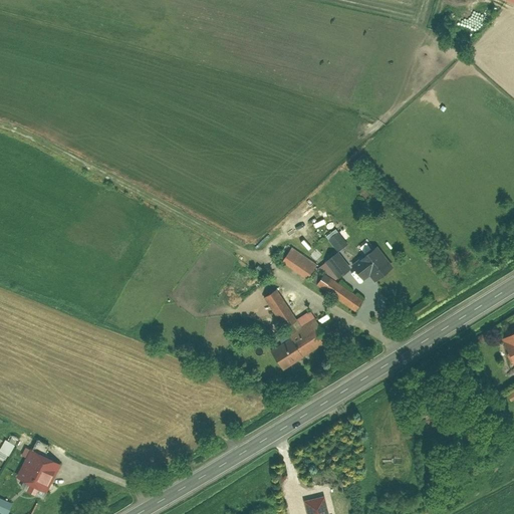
[(330,239),(340,251),(350,244),(340,231),(330,239)]
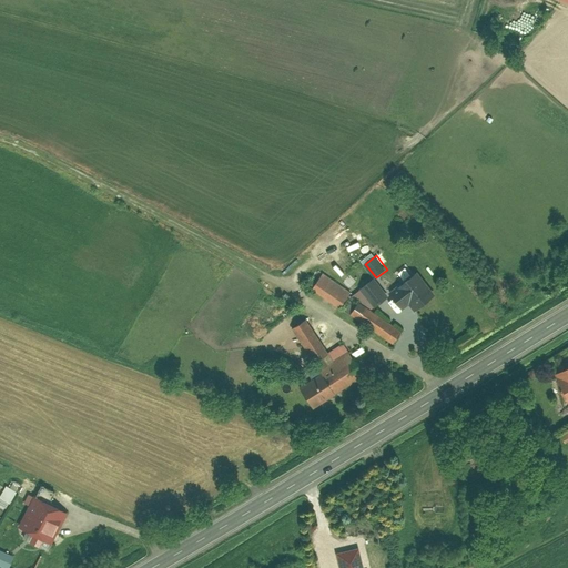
[(411,304),(416,312),(438,295),(419,271),(391,293),(404,310),(411,304)]
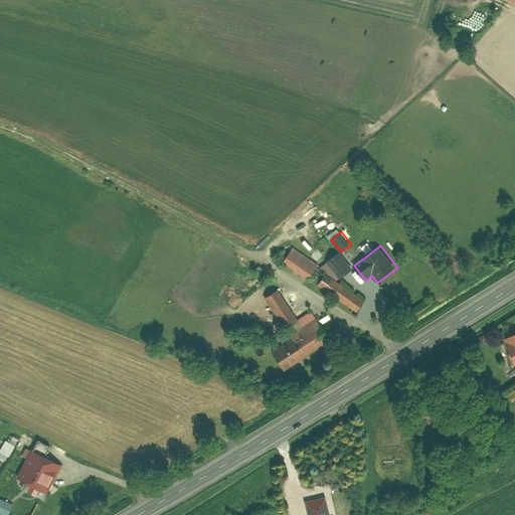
[(321,265),(294,247),(284,263),(311,280),(321,265)]
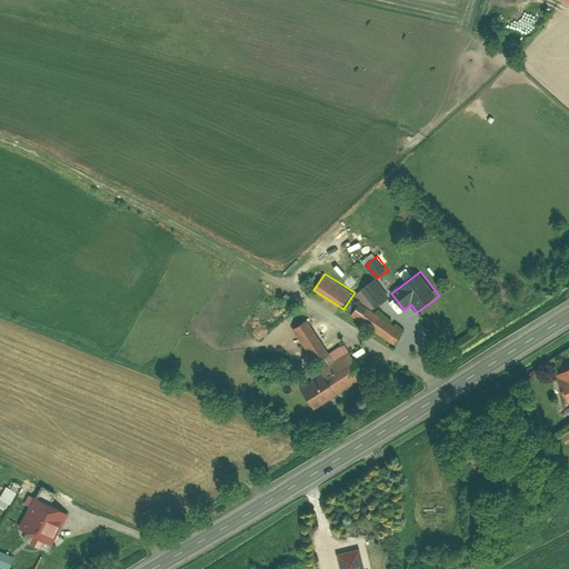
[(377,308),(391,297),(377,278),(362,290),(377,308)]
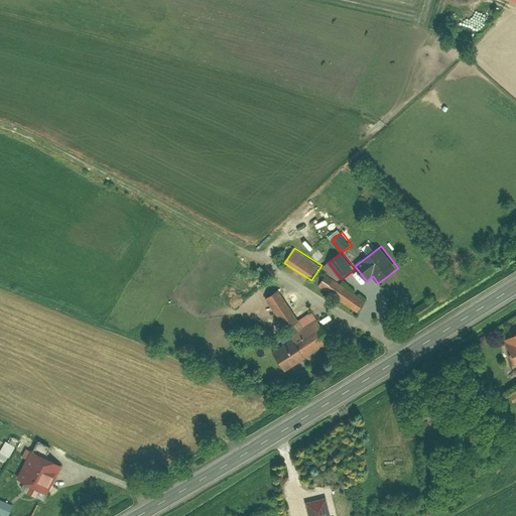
[(366,300),(328,273),(319,285),(358,312),(366,300)]
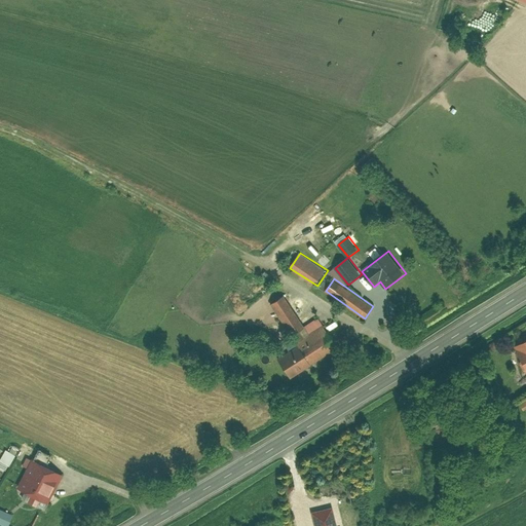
[(338,346),(317,315),(304,325),(284,294),(270,303),(297,344),(277,357),(291,377),(338,346)]
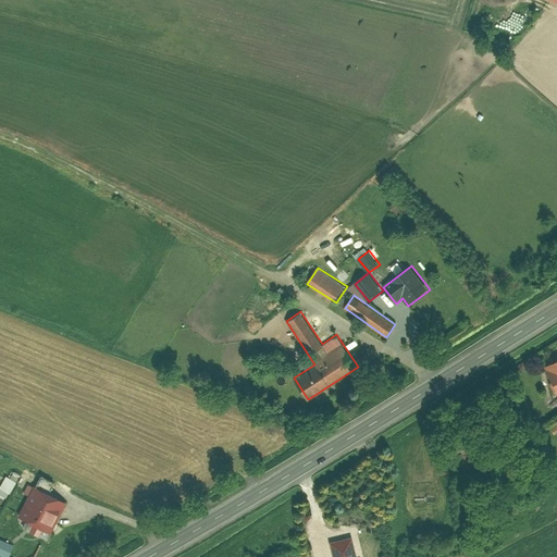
[(556,360),(546,367),(554,380),(552,385),(555,393),(556,393),(556,360)]
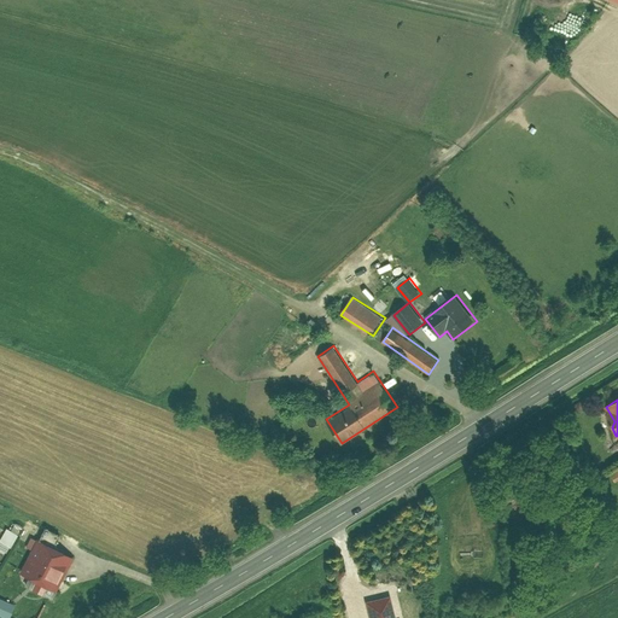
[(0,543),(0,549),(7,553),(22,528),(17,525),(12,531),(9,529),(0,543)]
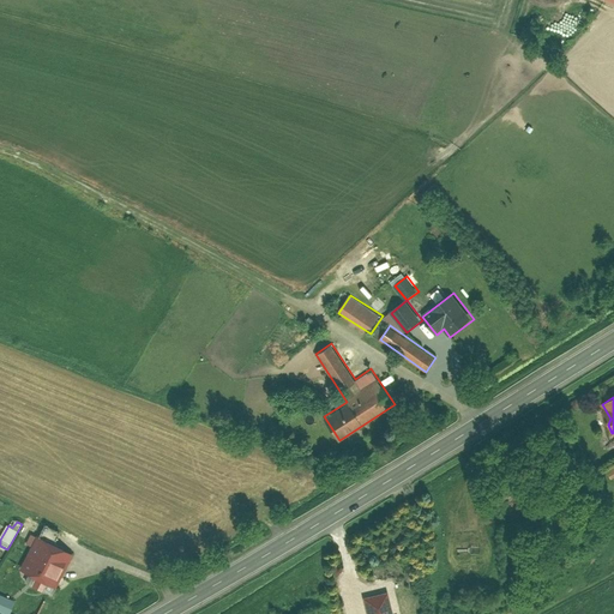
[(26,545),(32,547),(19,571),(30,577),(25,584),(44,595),(48,587),(54,589),(72,557),(37,537),(37,539),(31,535),(26,545)]
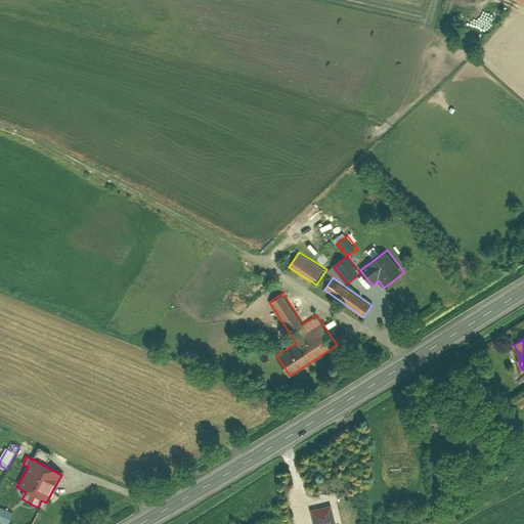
[(337,523),(333,505),(311,510),(314,523),(337,523)]
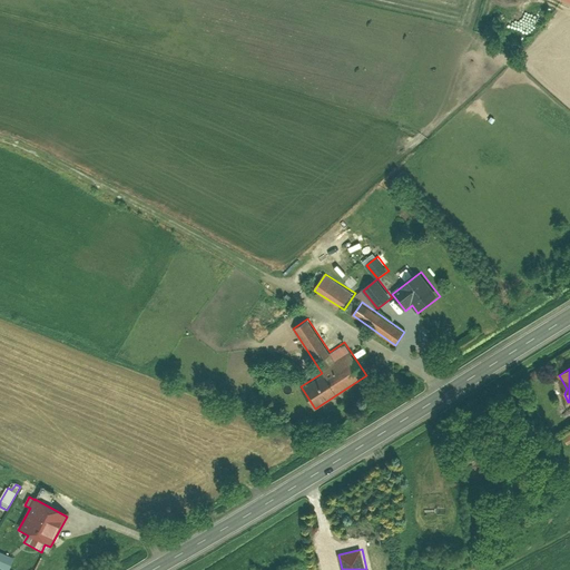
[(0,551),(0,568),(5,569),(8,569),(13,557),(0,551)]
